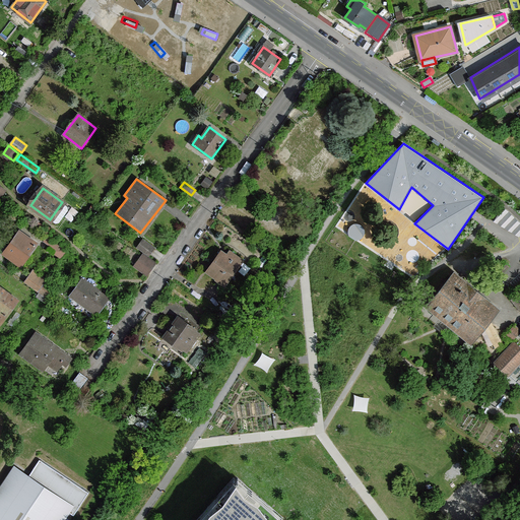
[(68,207),(62,202),(50,219),(56,223),(59,223),(68,210),(68,207)]
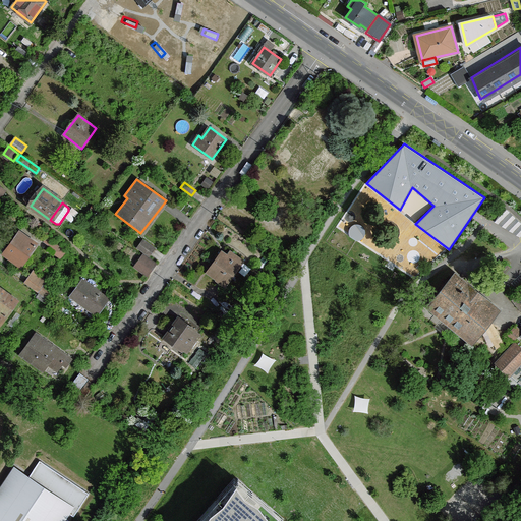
[(20,232),(5,253),(21,265),(37,243),(20,232)]
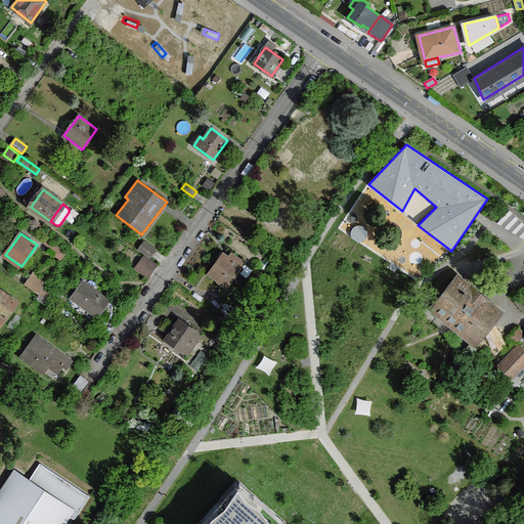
[(68,253),(48,238),(45,243),(57,253),(55,256),(61,260),(68,253)]
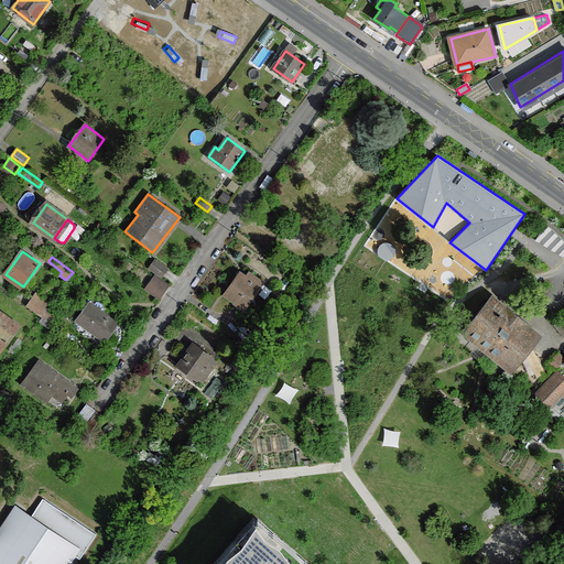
[(167,269),(155,260),(150,268),(162,277),(167,269)]
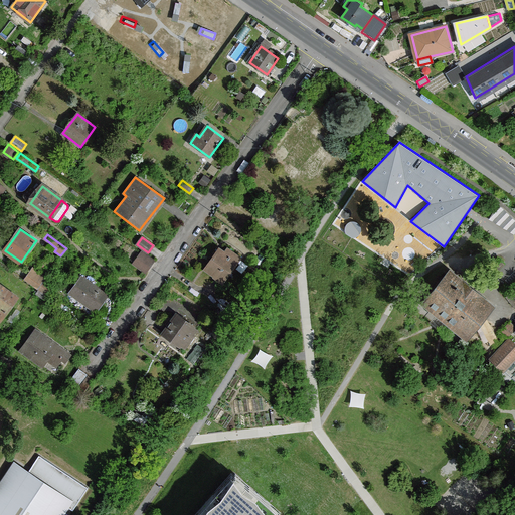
[(219,248),(204,269),(223,283),(240,259),(228,249),(224,252),(219,248)]
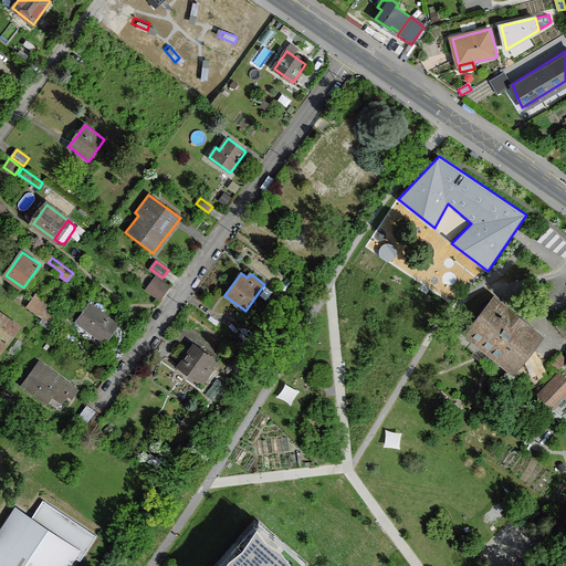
[(168,286),(155,276),(146,289),(159,299),(168,286)]
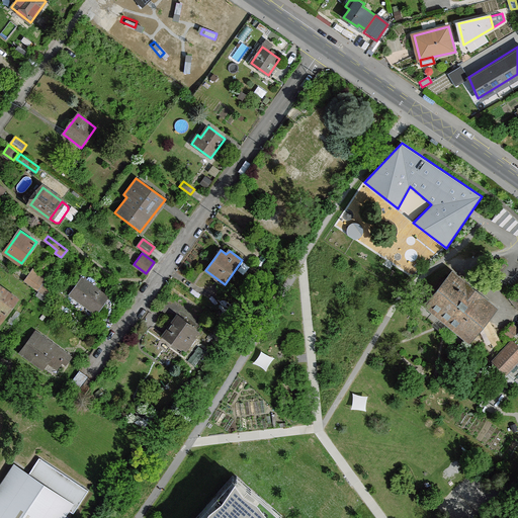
[(507,265),(502,260),(492,270),(498,275),(507,265)]
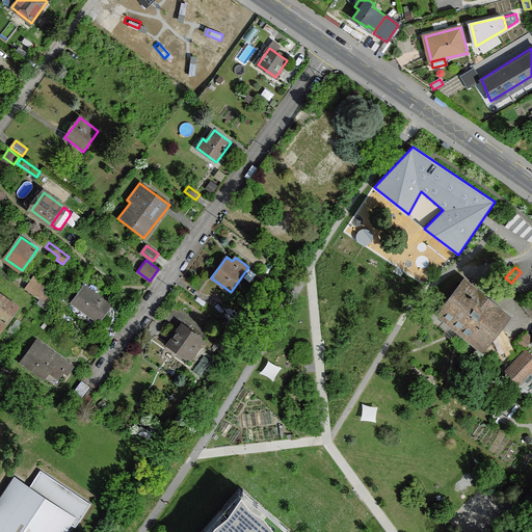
[(47,288),(48,287),(37,280),(34,284),(30,282),(26,288),(40,297),(47,288)]
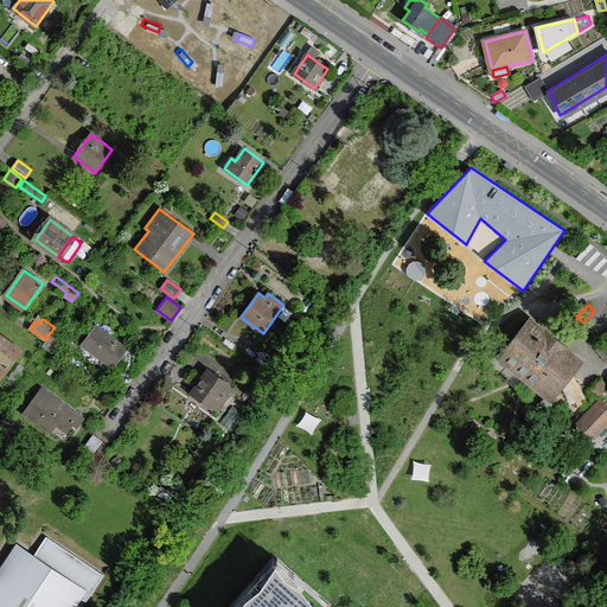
[(576,363),(531,324),(505,356),(551,394),(576,363)]
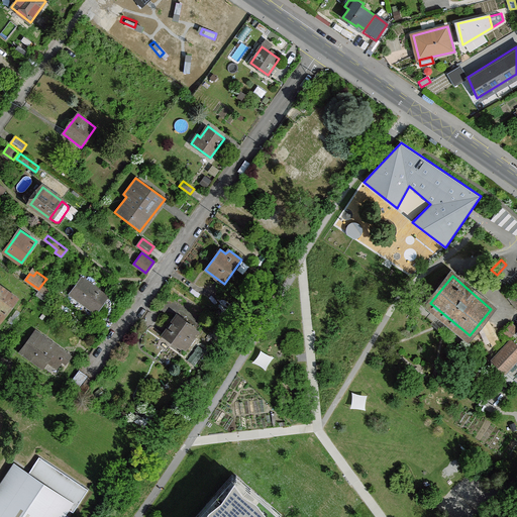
[(55,287),(45,280),(38,289),(39,290),(48,296),(55,287)]
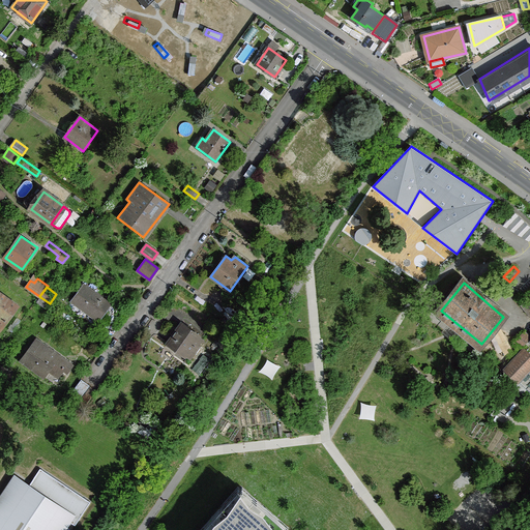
[(85,287),(74,301),(99,319),(110,304),(85,287)]
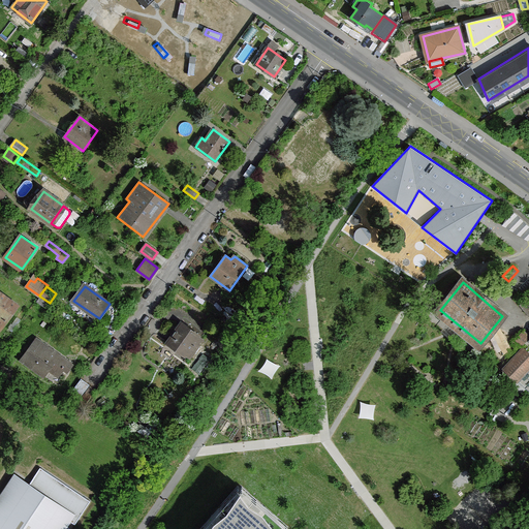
[(0,328),(17,305),(0,292),(0,315),(0,316),(0,328)]
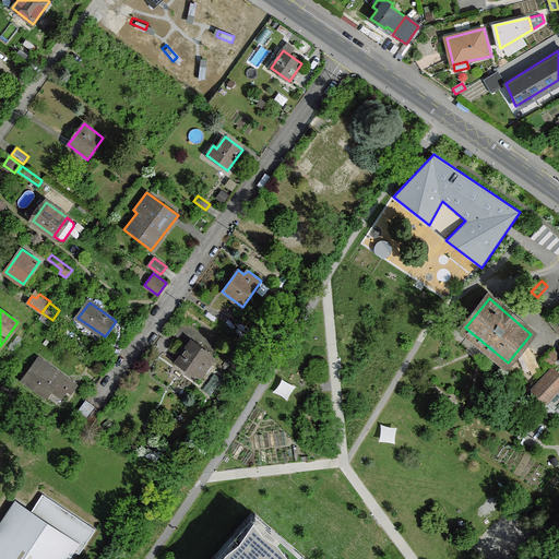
[(52,320),(43,313),(39,319),(49,325),(52,320)]
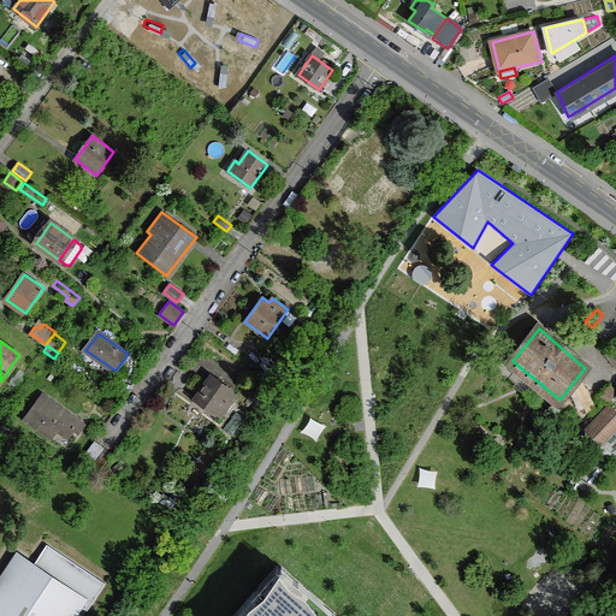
[(231,391),(211,377),(195,398),(215,413),(231,391)]
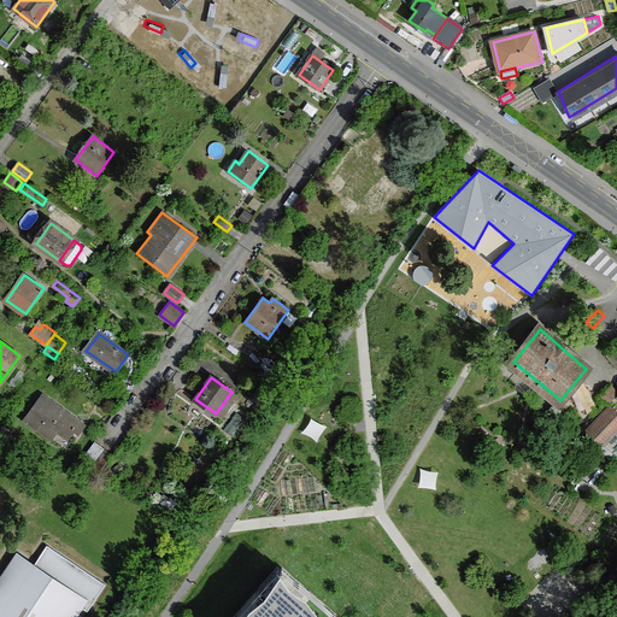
[(607,403),(616,394),(616,393),(616,389),(611,383),(598,397),(606,405),(607,403)]
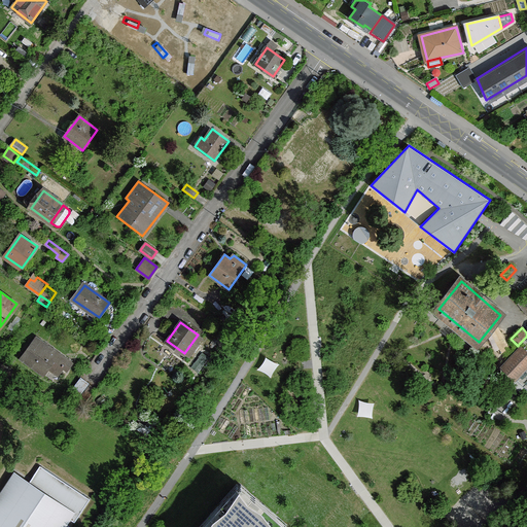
[(522,346),(502,367),(515,380),(526,366),(526,337),(519,344),(522,346)]
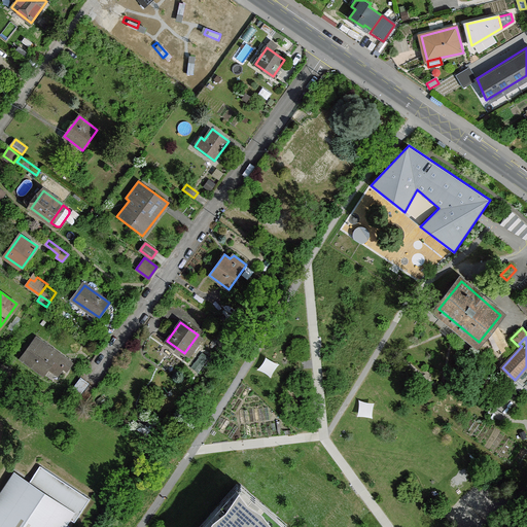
[(72,363),(37,339),(23,359),(44,375),(49,367),(58,374),(63,366),(67,370),(72,363)]
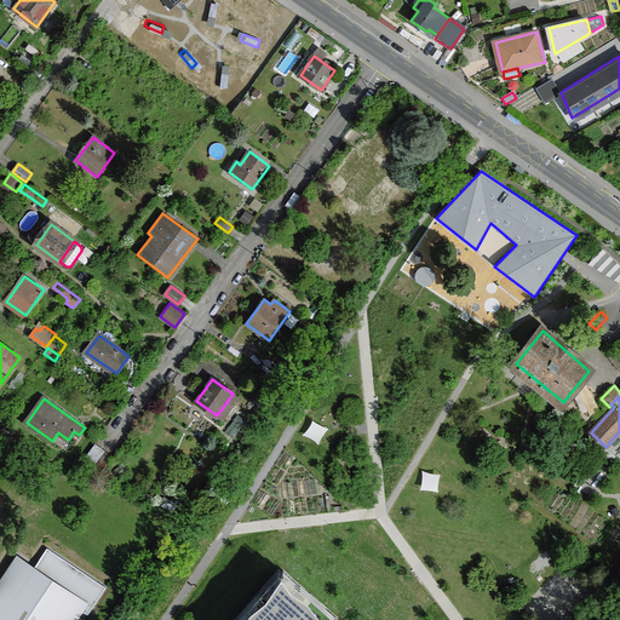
[(316,419),(309,431),(321,440),(328,426),(316,419)]
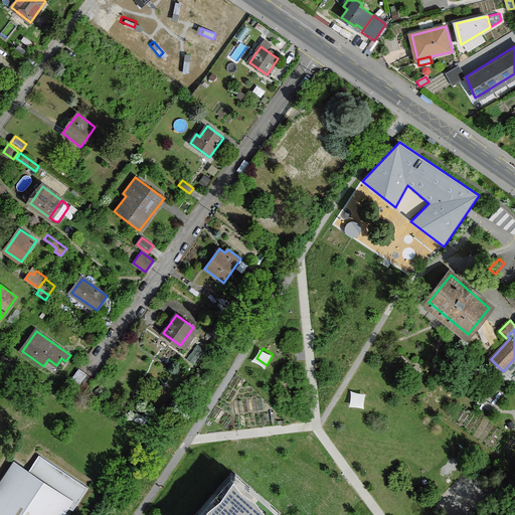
[(94,378),(78,368),(69,381),(84,391),(94,378)]
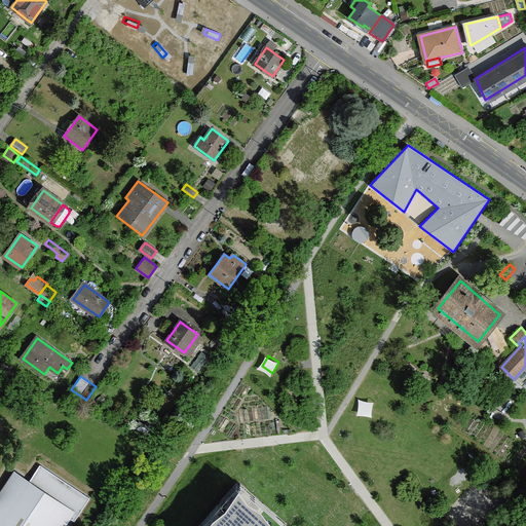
[(361,399),(360,413),(374,413),(375,400),(361,399)]
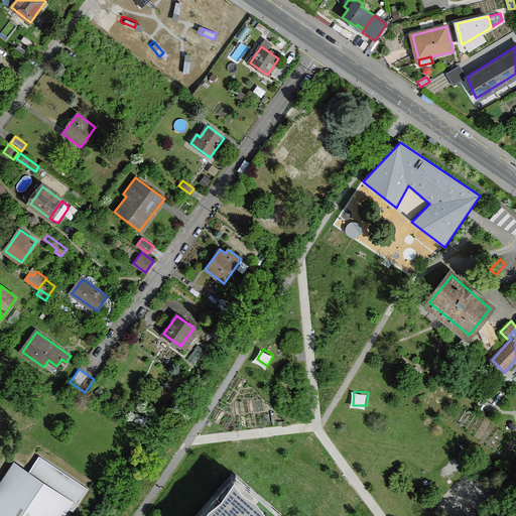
[(63,515),(75,501),(15,462),(0,483),(0,515),(63,515)]
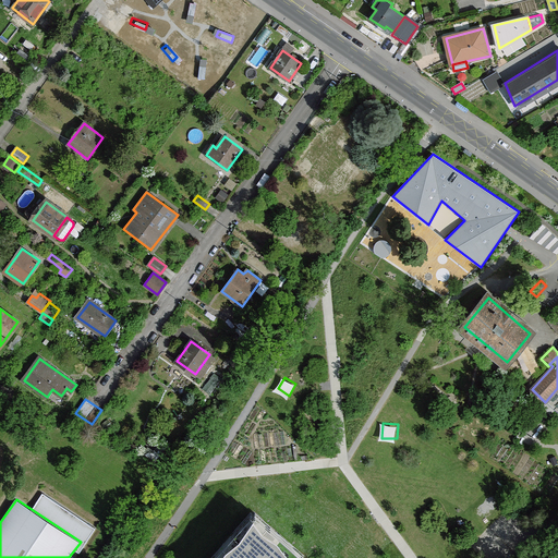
[(255,508),(209,557),(311,557),(279,529),(255,508)]
